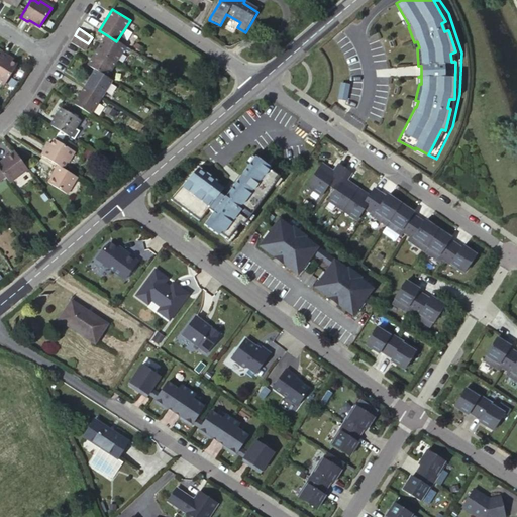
[(88,43),(75,35),(72,39),(71,42),(78,47),(83,50),(88,43)]
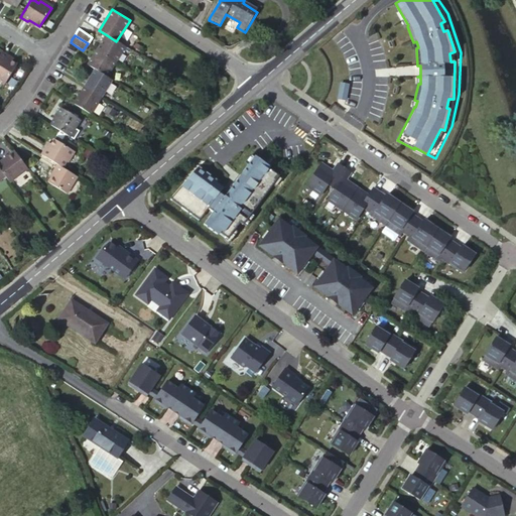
[(116,41),(107,35),(97,50),(115,62),(125,47),(116,41)]
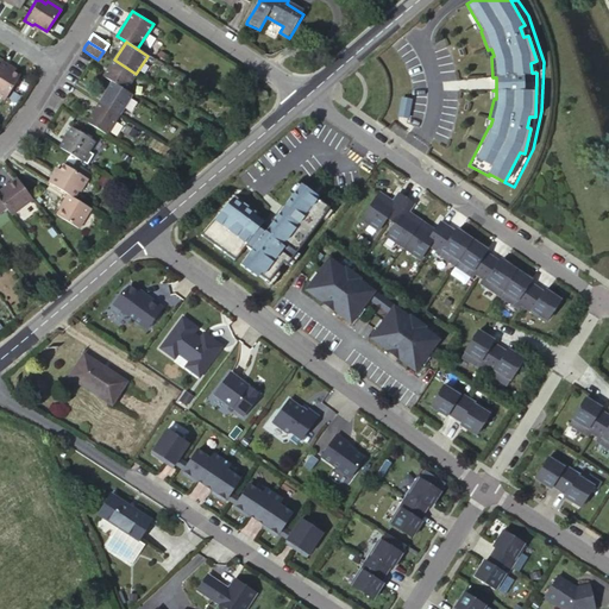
[(2,56),(1,58),(0,61),(0,89),(8,95),(22,74),(16,70),(17,66),(2,56)]
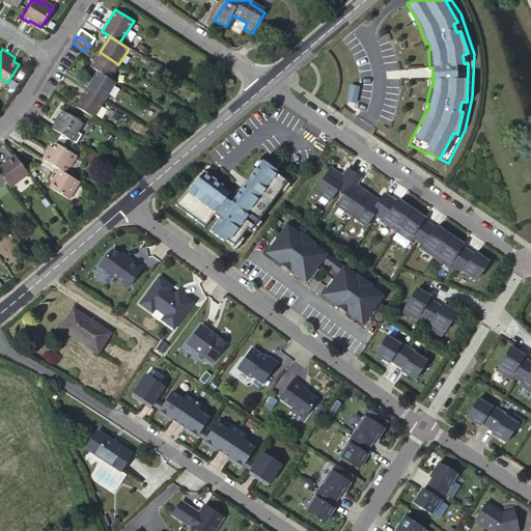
[(98,71),(110,79),(118,64),(100,52),(90,66),(98,71)]
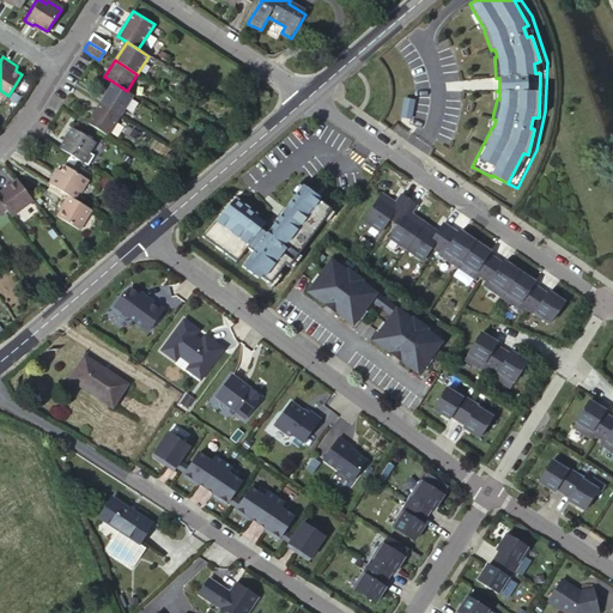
[(127,91),(113,82),(98,104),(120,117),(134,95),(127,91)]
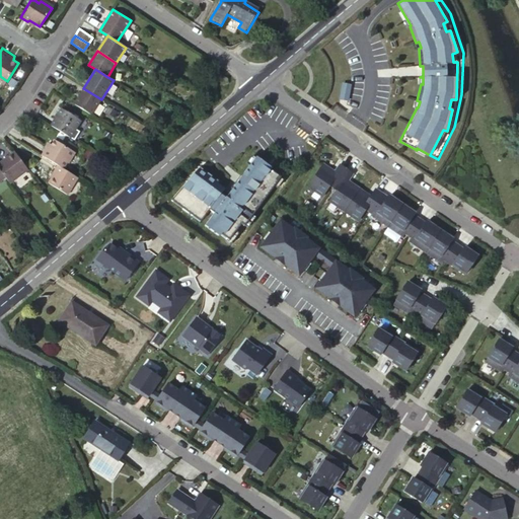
[(343,83),(340,98),(348,100),(351,84),(343,83)]
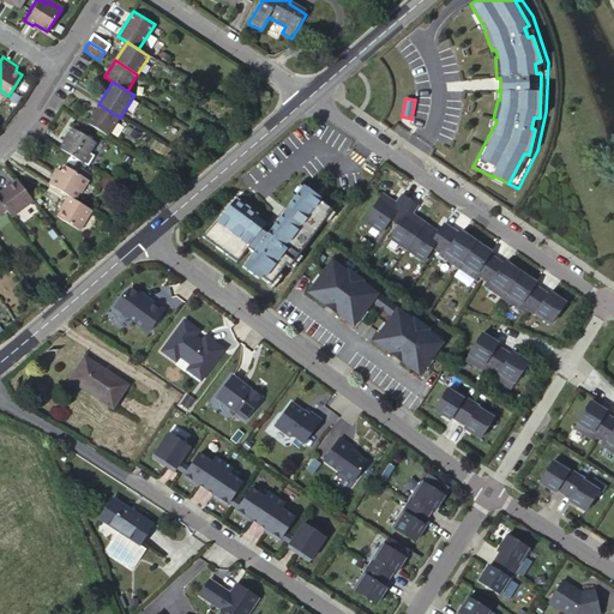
[(120,118),(98,104),(86,125),(107,138),(120,118)]
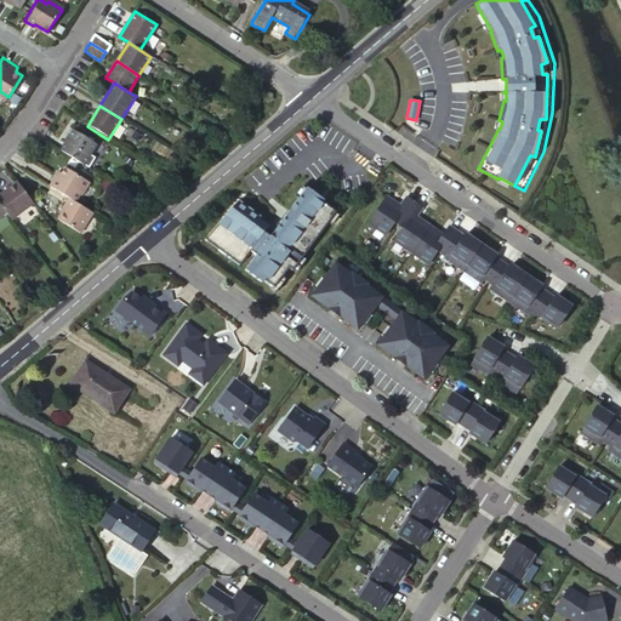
[(95,144),(72,131),(62,147),(60,152),(79,163),(83,165),(95,144)]
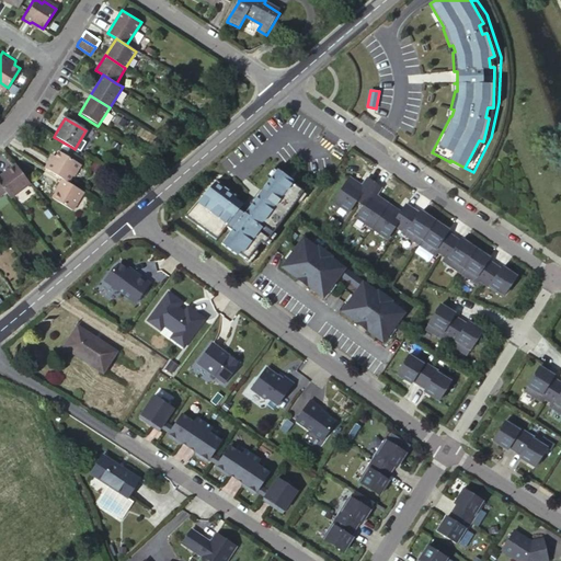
[(83,167),(60,152),(54,162),(50,160),(46,168),(64,178),(70,182),(75,175),(77,176),(83,167)]
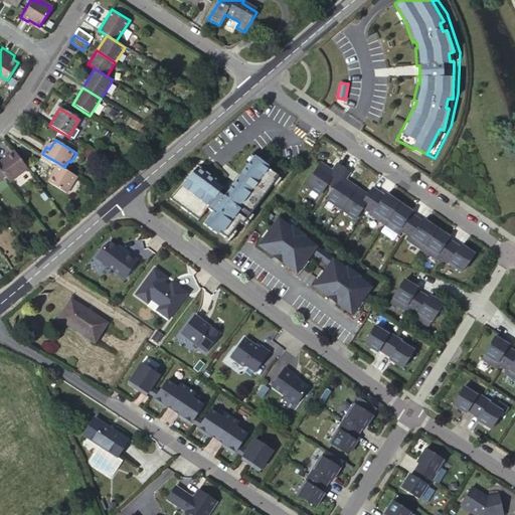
[(9,182),(27,168),(14,151),(0,161),(0,170),(3,174),(5,177),(9,182)]
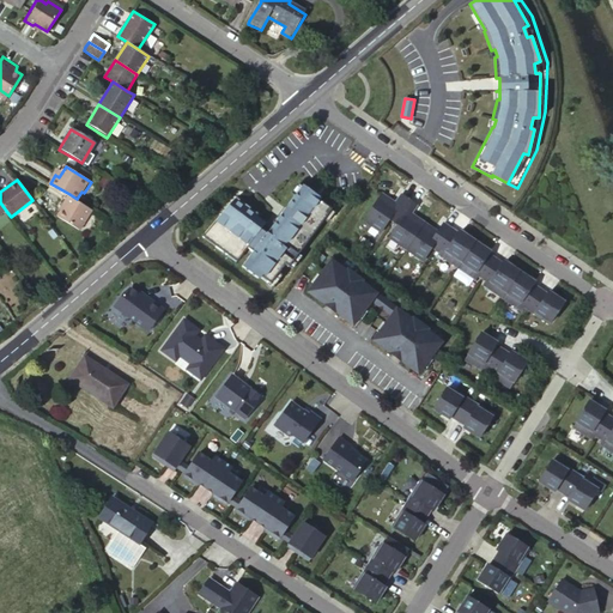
[(236,196),(206,234),(220,243),(218,247),(229,255),(231,253),(240,259),(248,248),(254,252),(244,266),(260,278),(261,275),(271,283),(293,253),(297,255),(332,208),(327,205),(319,198),(320,196),(303,184),(285,208),(287,210),(283,217),(269,234),(262,228),(266,223),(262,219),(256,216),(259,213),(256,211),(253,214),(247,210),(249,206),(242,200),(236,196)]
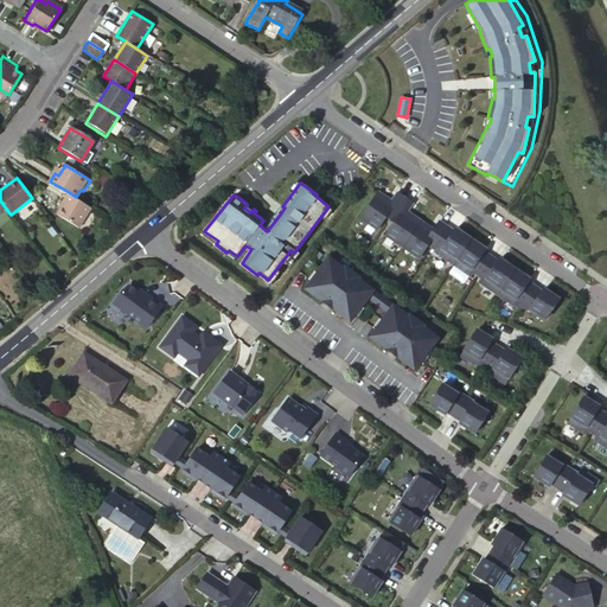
[(384,215),(388,217),(403,195),(396,190),(389,200),(384,197),(385,196),(377,189),(358,216),(375,227),(384,215)]
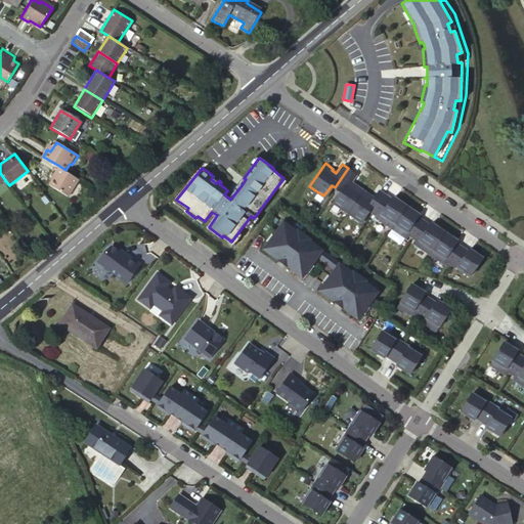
[(66,170),(59,166),(55,172),(58,175),(52,185),(70,197),(81,180),(66,170)]
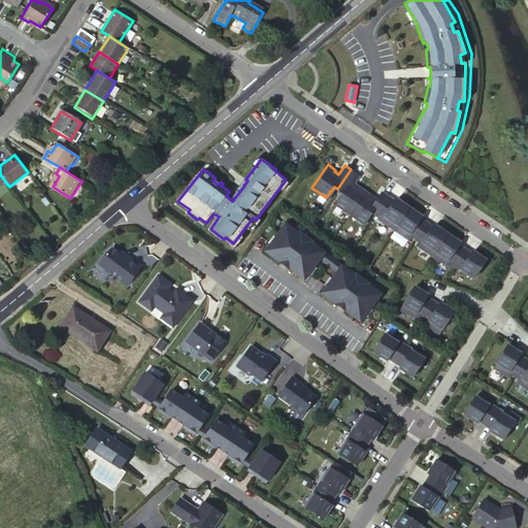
[(351,169),(337,189),(341,192),(334,202),(349,211),(364,189),(356,184),(355,186),(351,184),(357,174),(351,169)]
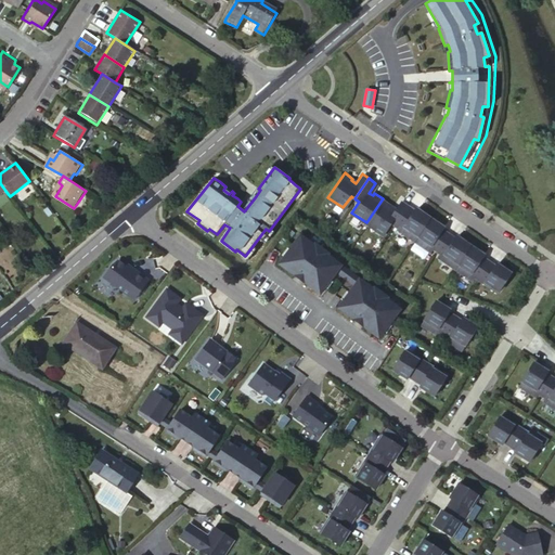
[(390,204),(383,198),(366,222),(382,233),(389,221),(394,223),(407,204),(400,199),(394,209),(389,207),(390,204)]
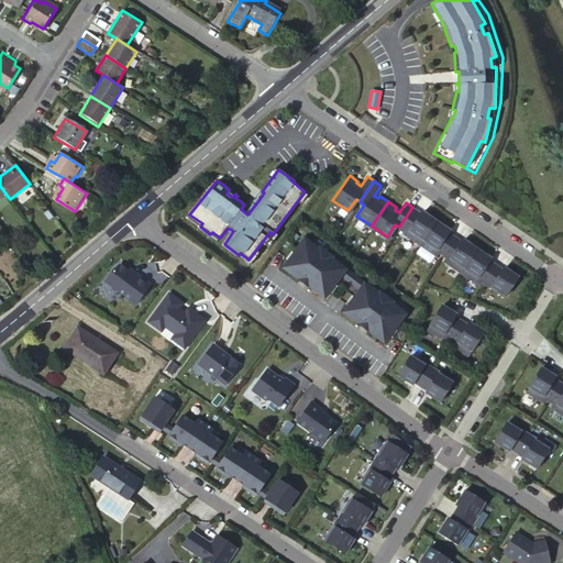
[(419,211),(412,207),(399,227),(404,230),(401,231),(418,243),(434,219),(427,213),(421,209),(419,211)]
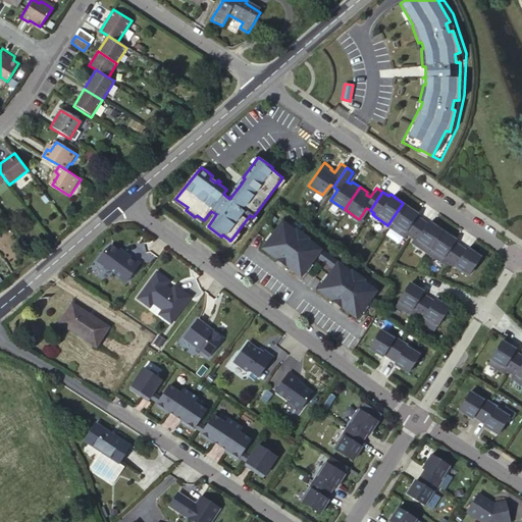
[(410,208),(403,203),(387,225),(403,236),(406,231),(410,235),(420,218),(415,214),(416,212),(410,208)]
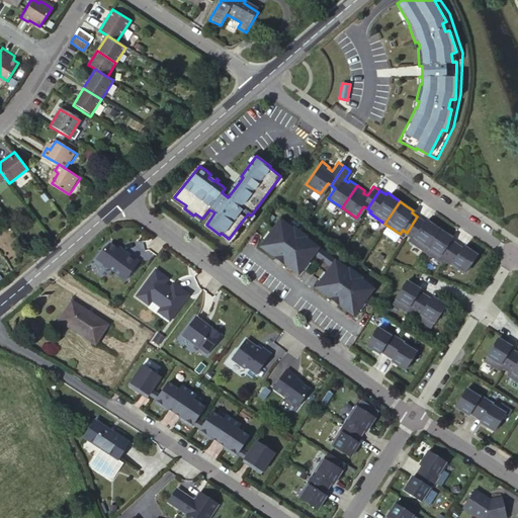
[(417,217),(407,233),(410,235),(407,239),(423,249),(438,227),(431,222),(425,219),(423,221),(417,217)]
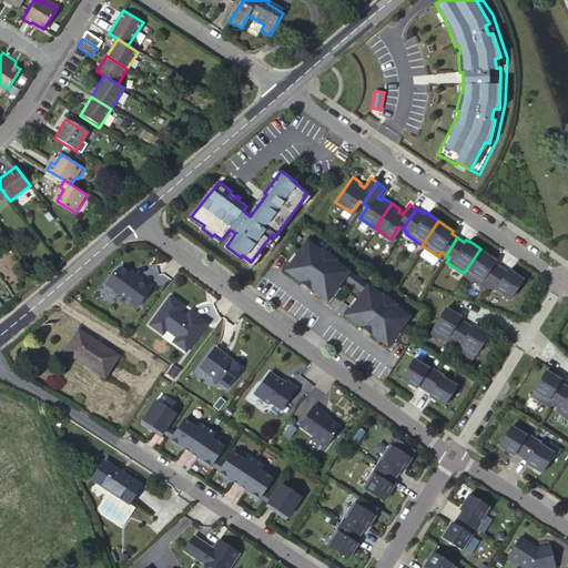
[(315,247),(306,241),(295,256),(298,259),(293,265),(291,263),(285,271),(302,283),(302,282),(306,285),(312,288),(311,290),(327,302),(333,294),(330,292),(335,285),(337,287),(344,279),(363,292),(356,301),(359,303),(354,310),(352,307),(346,315),(363,327),(363,326),(368,330),(373,333),(372,334),(388,346),(394,338),(391,336),(396,330),(398,332),(411,316),(401,308),(399,311),(393,306),(395,303),(382,293),(378,296),(374,293),(376,291),(358,279),(341,265),(340,267),(333,263),(336,260),(328,254),(322,250),(320,253),(313,249),(315,247)]
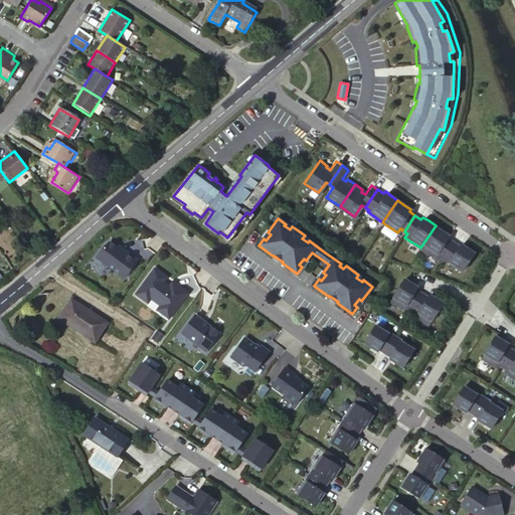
[(443,230),(436,225),(420,247),(436,258),(438,254),(442,256),(453,240),(447,236),(448,234),(443,230)]
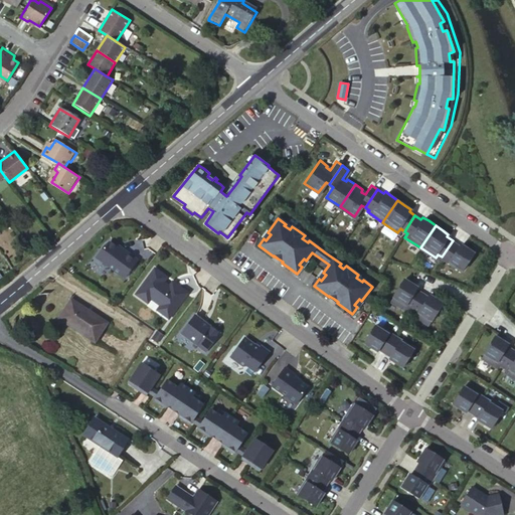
[(453,240),(442,256),(454,266),(455,265),(461,269),(473,251),(467,247),(461,243),(459,245),(453,240)]
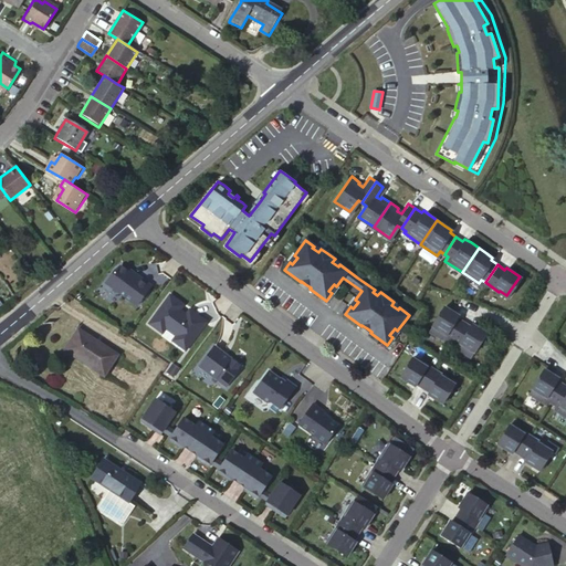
[(106,282),(137,305),(152,285),(137,274),(135,276),(121,265),(115,270),(106,282)]
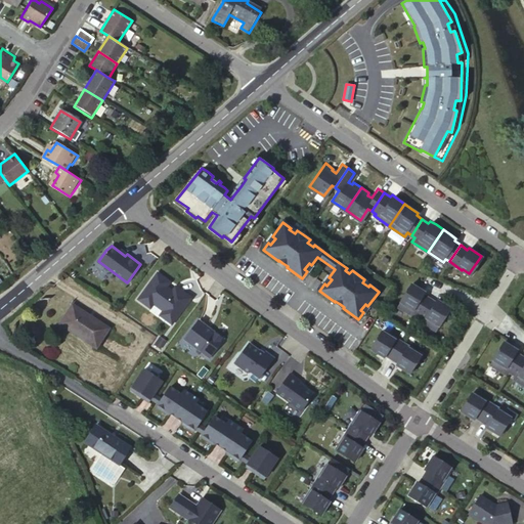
[(170,281),(158,272),(138,299),(150,308),(154,303),(163,310),(175,319),(191,298),(179,289),(176,293),(172,291),(166,286),(170,281)]
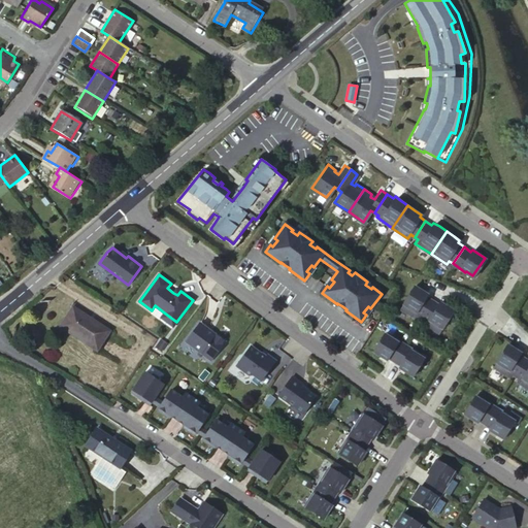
[(400,309),(417,319),(419,316),(423,318),(433,301),(427,297),(428,295),(422,291),(415,287),(400,309)]
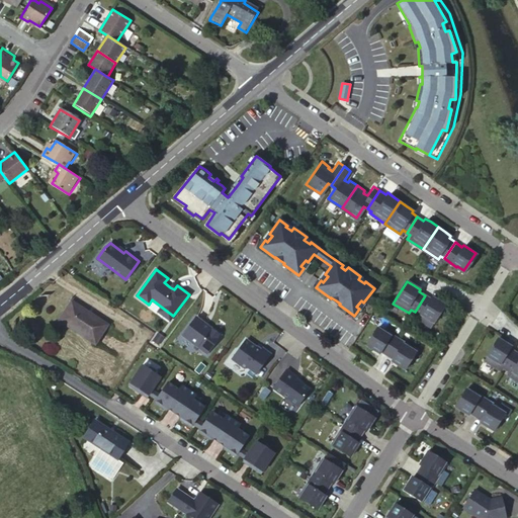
[(425,295),(415,312),(418,314),(416,318),(432,328),(445,306),(438,300),(432,296),(431,298),(425,295)]
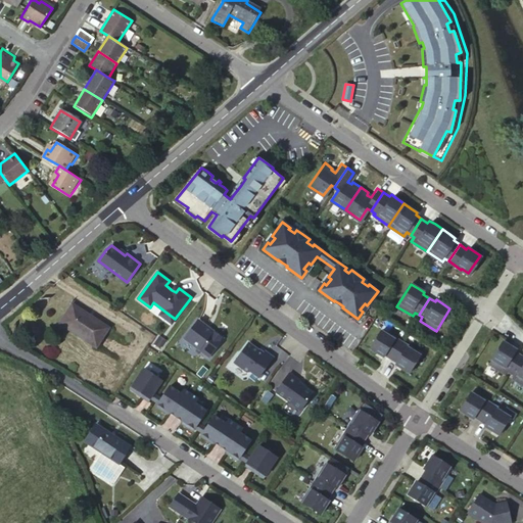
[(99,342),(106,331),(109,327),(73,303),(60,323),(96,347),(99,342)]
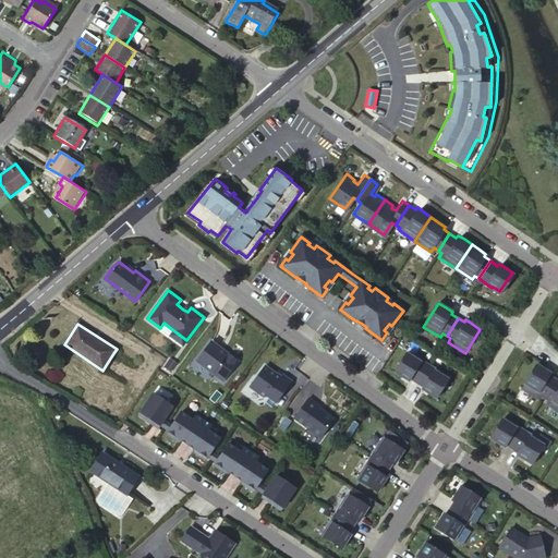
[(186,340),(173,330),(170,335),(183,344),(186,340)]
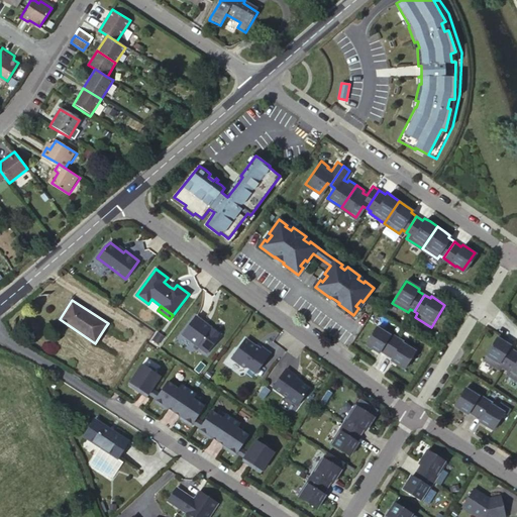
[(204,326),(203,325),(202,321),(196,316),(182,334),(206,353),(220,335),(206,324),(204,326)]
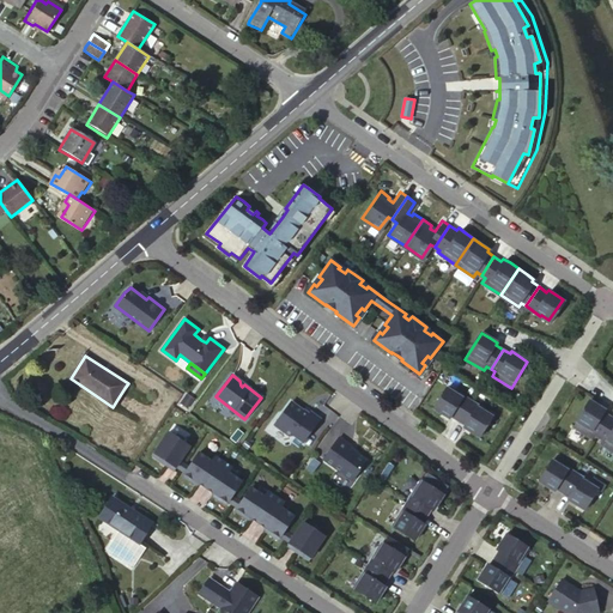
[(451,416),(459,420),(471,400),(456,390),(455,393),(447,388),(435,408),(442,414),(450,419),(451,416)]
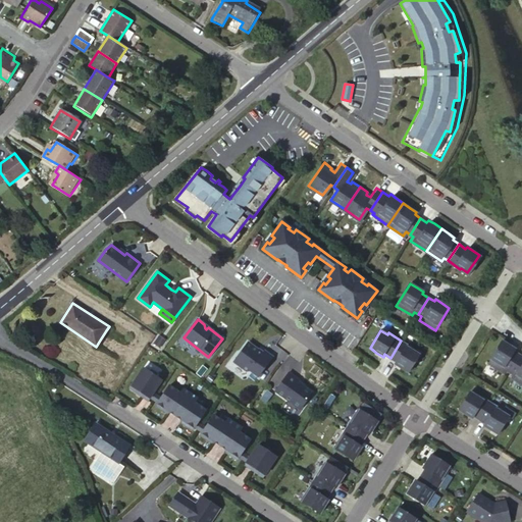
[(163,342),(158,336),(153,344),(159,348),(163,342)]
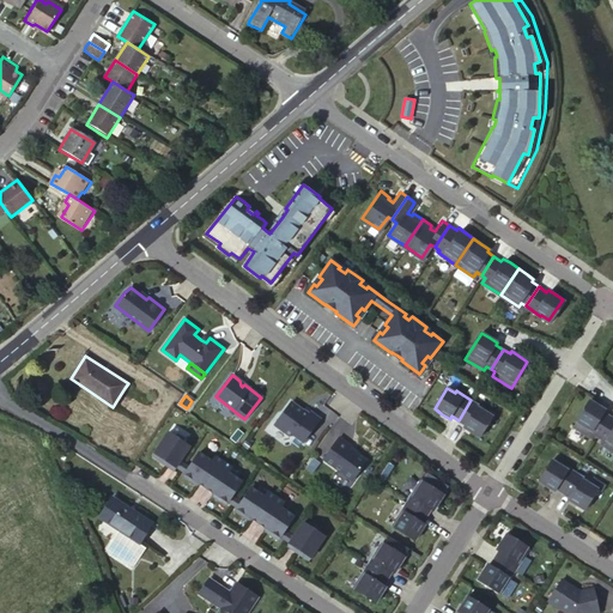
[(486,410),(471,400),(459,420),(466,425),(465,428),(472,432),(480,437),(493,417),(485,412),(486,410)]
